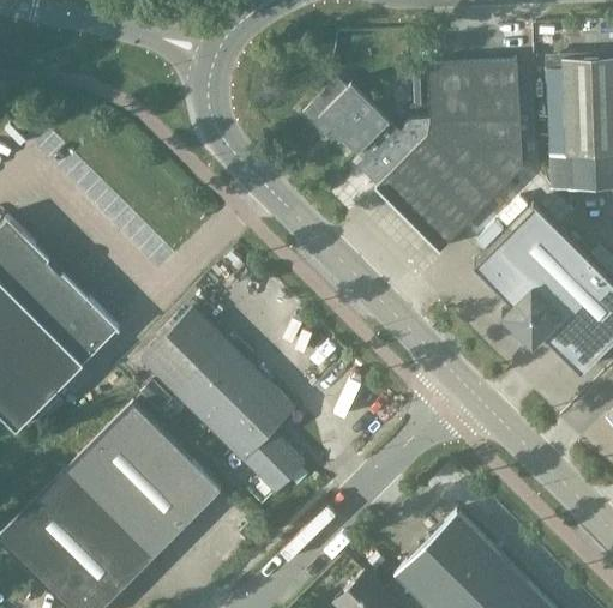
[(612,59),(547,61),(552,192),(612,190),(612,59)]
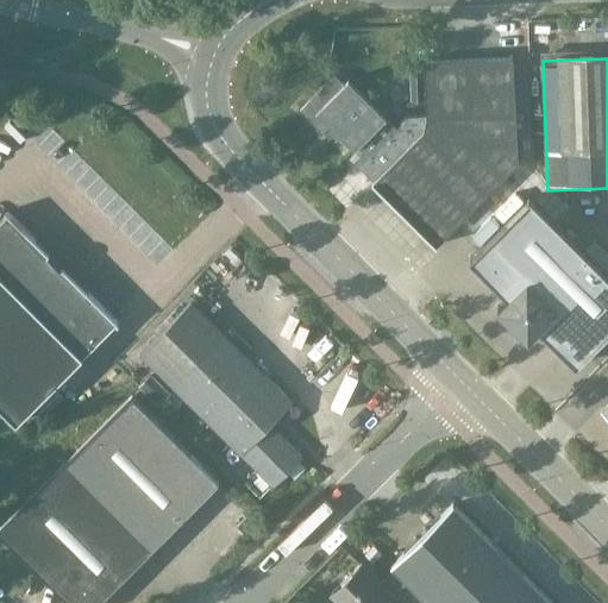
[(494,192),(519,168),(512,61),(469,63),(425,66),(428,119),(405,120),(406,124),(397,131),(389,123),(357,155),(361,157),(353,164),(373,184),(371,184),(374,187),(378,192),(403,217),(436,250),(494,192)]
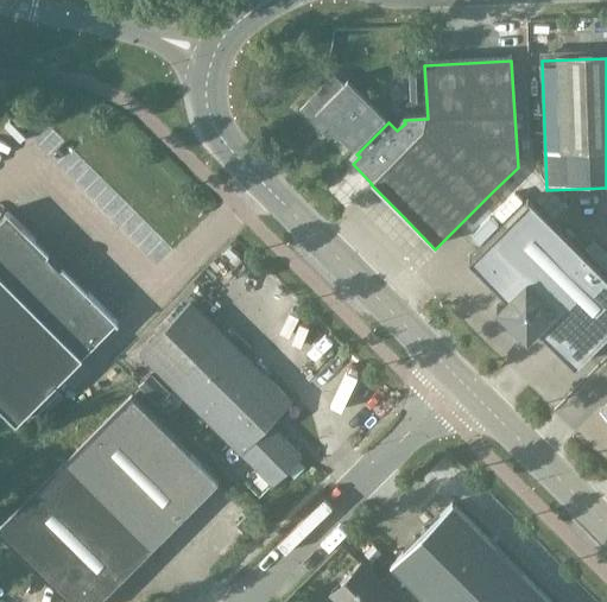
[(354,151),(386,120),(349,82),(345,87),(334,76),(297,112),(329,144),(337,135),(354,151)]
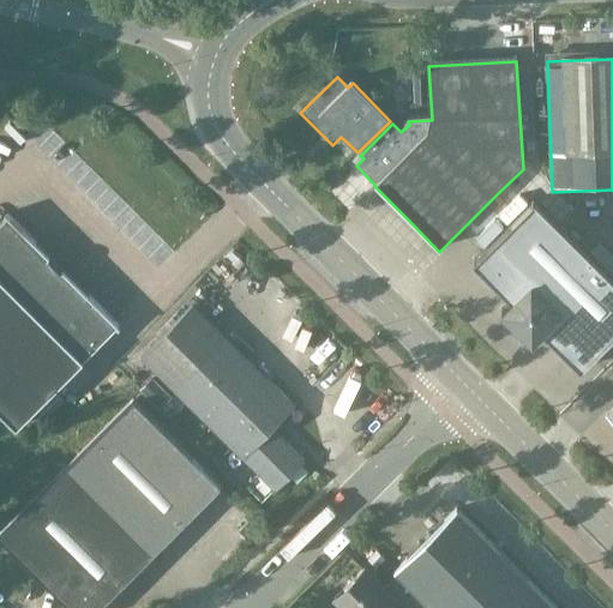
[(612,282),(588,258),(534,204),(473,265),(511,304),(502,314),(517,329),(532,344),(542,335),(581,373),(612,339),(612,282)]
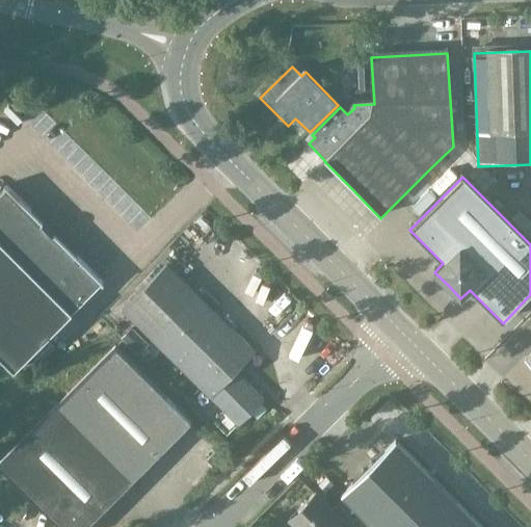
[(4,191),(0,194),(0,359),(14,373),(100,286),(101,286),(102,285),(5,189),(4,190),(4,191)]
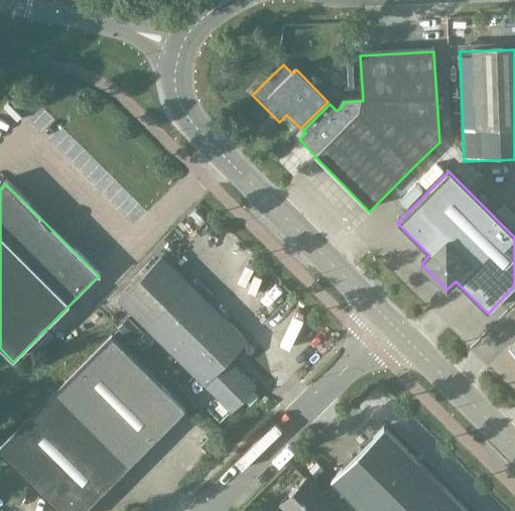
[(162,259),(118,303),(230,416),(255,391),(229,364),(248,346),(162,259)]
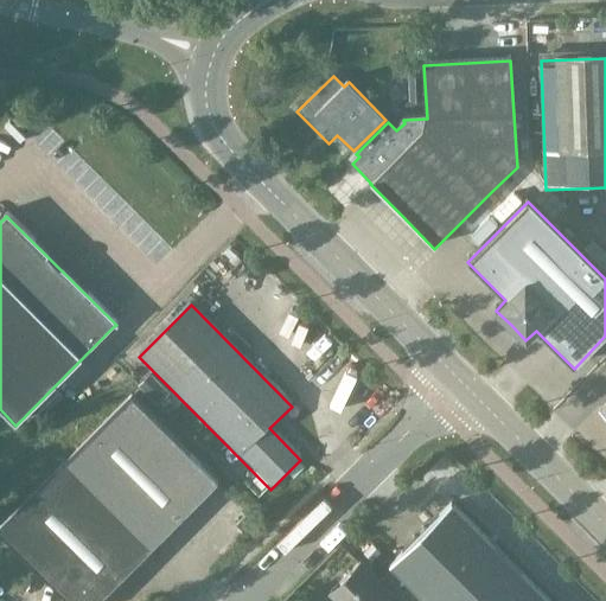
[(150,377),(140,388),(158,406),(168,396),(150,377)]
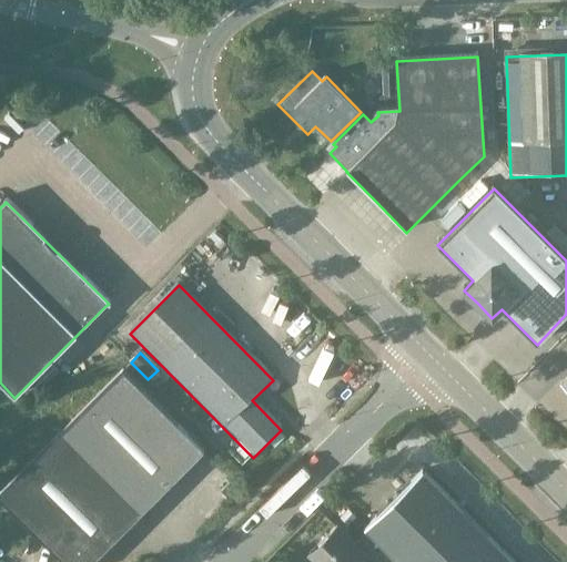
[(0,499),(62,561),(94,561),(204,455),(124,374),(0,496),(0,499)]
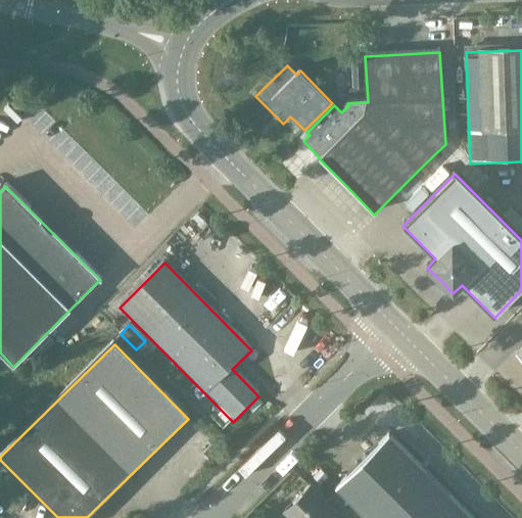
[(470,517),(389,437),(337,490),(338,491),(327,503),(311,487),(285,513),(289,517),(470,517)]
